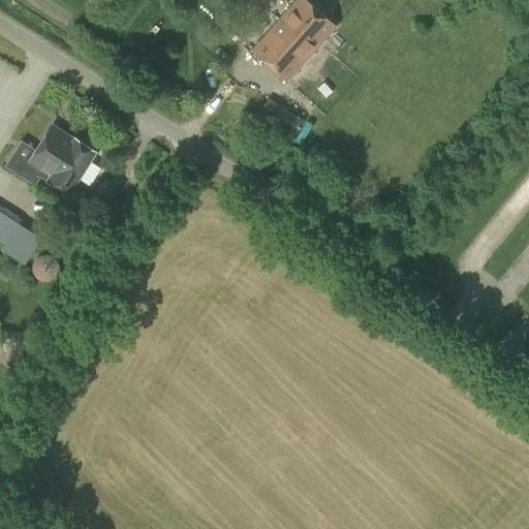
[(287,80),(335,26),(306,0),(297,0),(253,50),(287,80)]
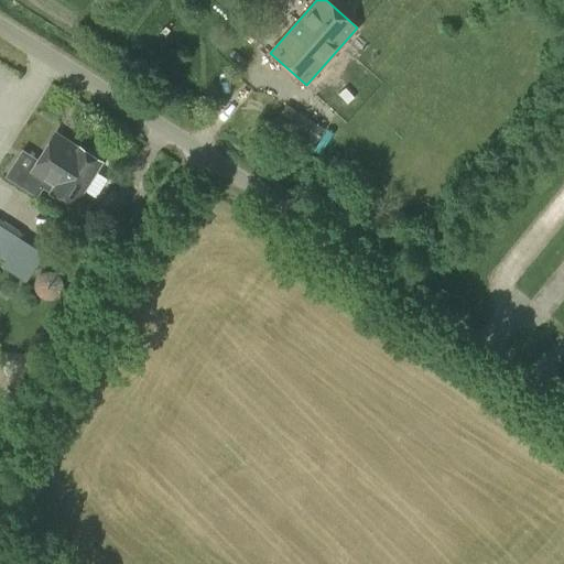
[(307,153),(312,148),(325,128),(285,105),(274,122),(299,139),(295,145),(307,153)]
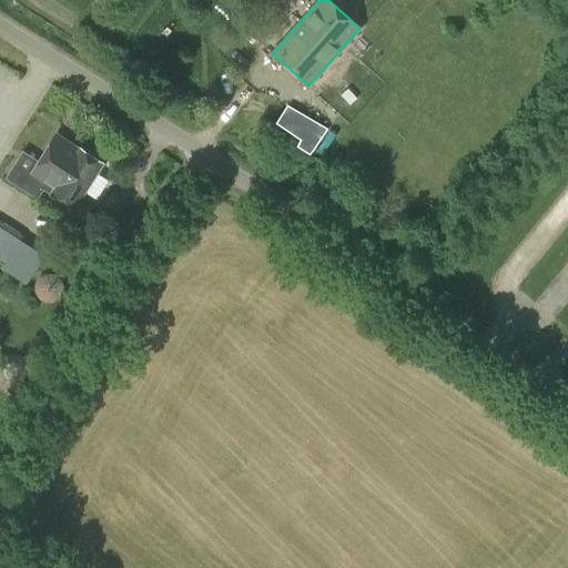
[(66,156),(73,144),(56,132),(29,173),(46,184),(53,172),(64,178),(73,164),(70,162),(71,160),(66,156)]
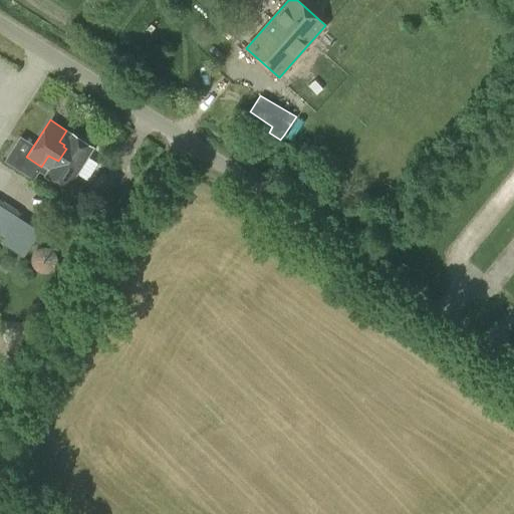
[(48,156),(41,167),(48,171),(45,175),(66,189),(93,147),(72,134),(71,134),(66,131),(59,142),(64,145),(63,147),(66,149),(58,161),(48,156)]
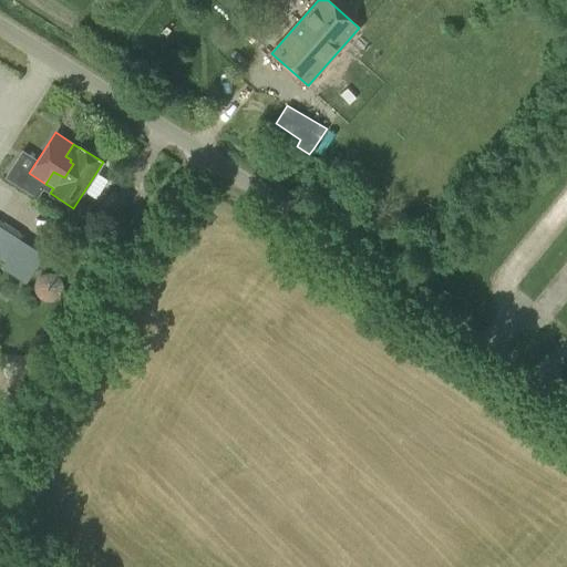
[(23,235),(0,219),(0,259),(6,263),(1,269),(26,285),(45,254),(21,239),(23,235)]
